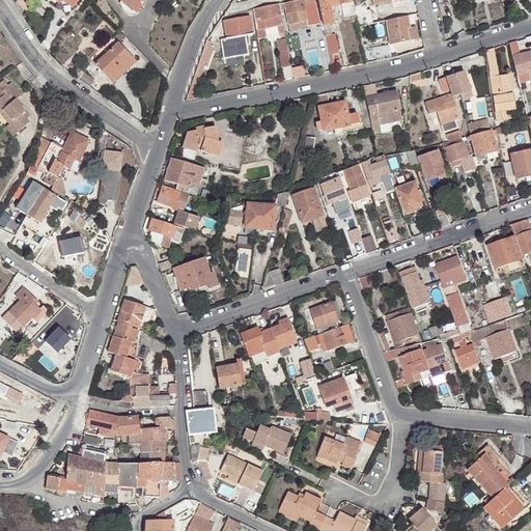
[(55,0),(61,4),(64,0),(75,9),(81,0),(55,0)]
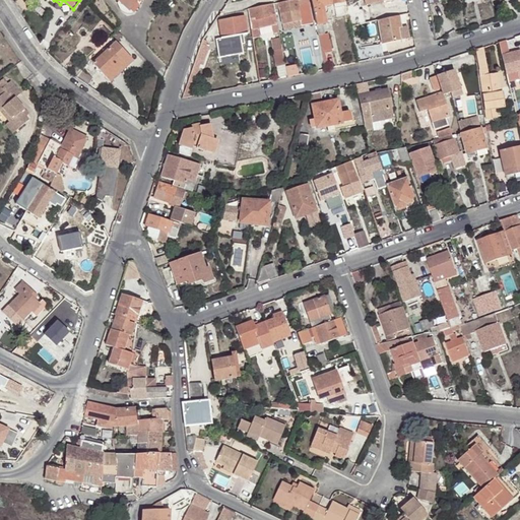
[(63,0),(60,4),(58,6),(69,14),(73,9),(63,0)]
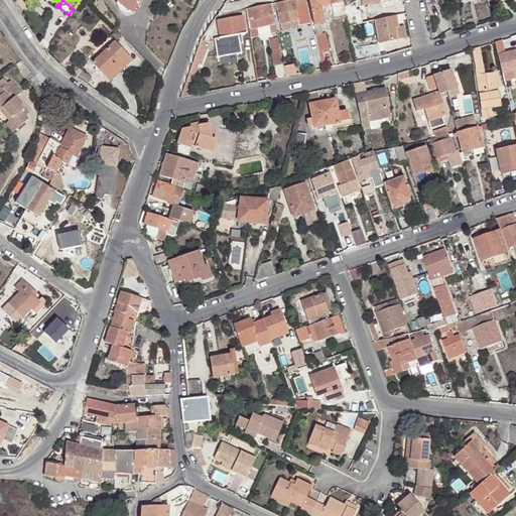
[(114,0),(124,9),(132,1),(134,3),(136,0),(114,0)]
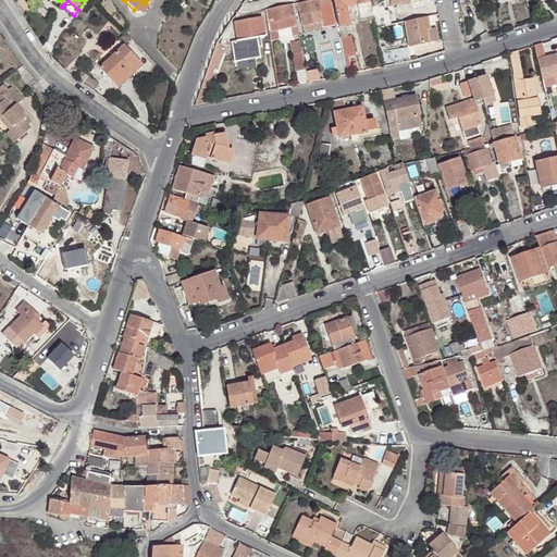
[(309,0),(292,3),(293,9),(299,8),(302,24),(323,21),(324,26),(338,24),(333,0),(309,0)]
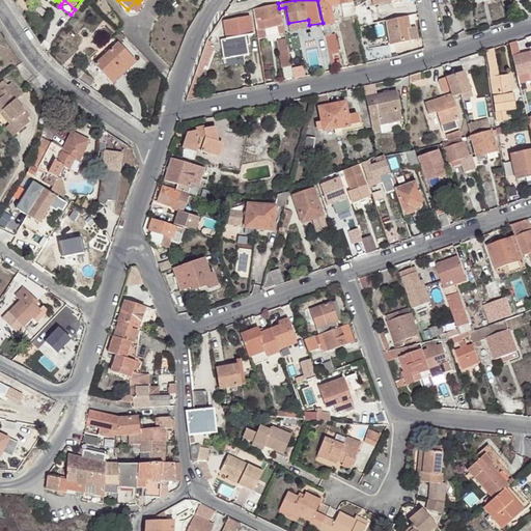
[(355,17),(351,0),(317,0),(323,23),(327,22),(331,21),(328,4),(340,2),(343,16),(351,15),(351,18),(355,17)]
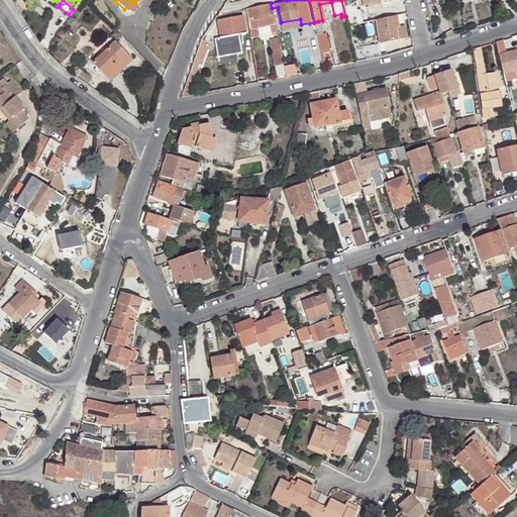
[(132,1),(124,9),(128,13),(136,5),(134,3),(132,1)]
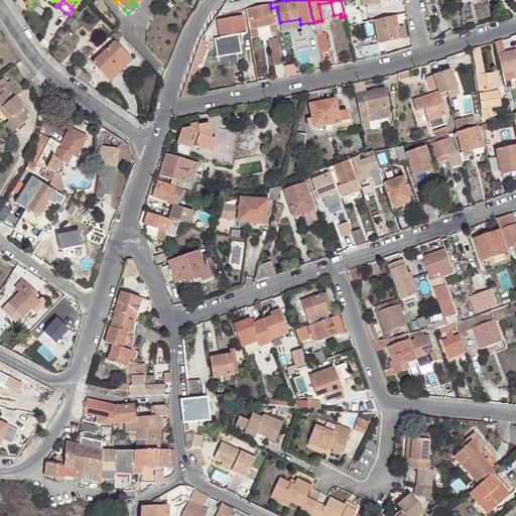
[(270,3),(247,9),(251,35),(256,34),(254,26),(268,23),(270,31),(276,30),(271,8),(270,3)]
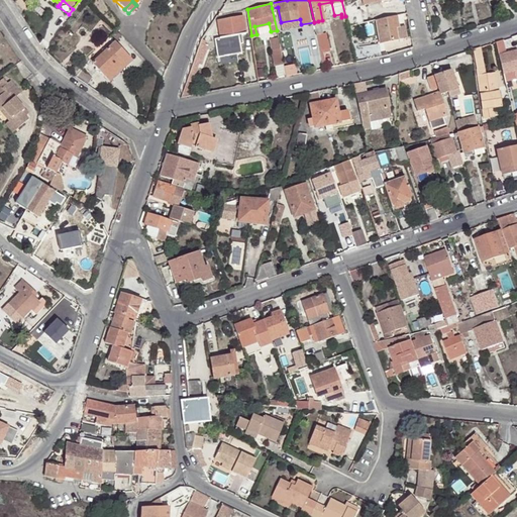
[(220,37),(246,32),(243,14),(217,19),(220,37)]
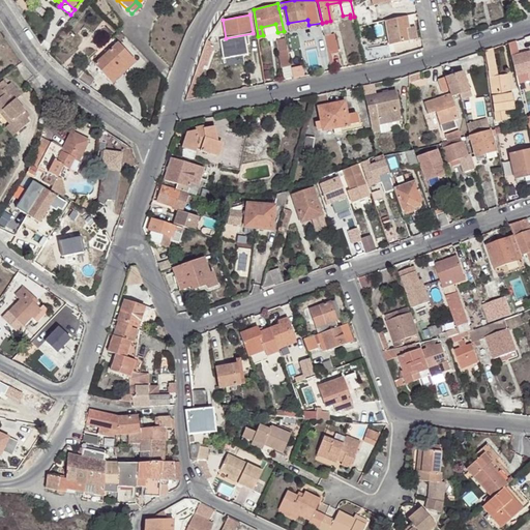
[(409,29),(408,17),(385,21),(388,45),(408,42),(407,37),(410,37),(409,29)]
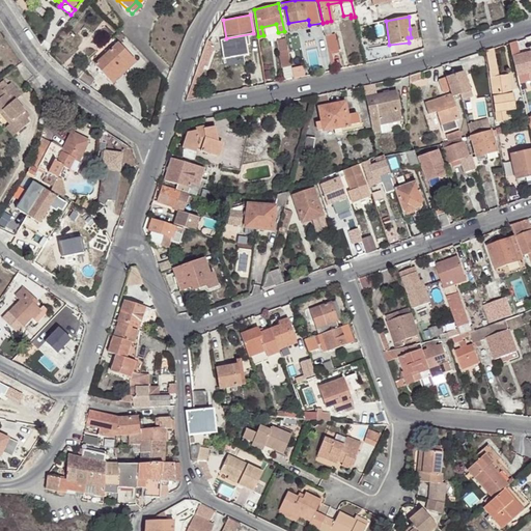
[(288,23),(289,29),(309,25),(308,20),(288,23)]
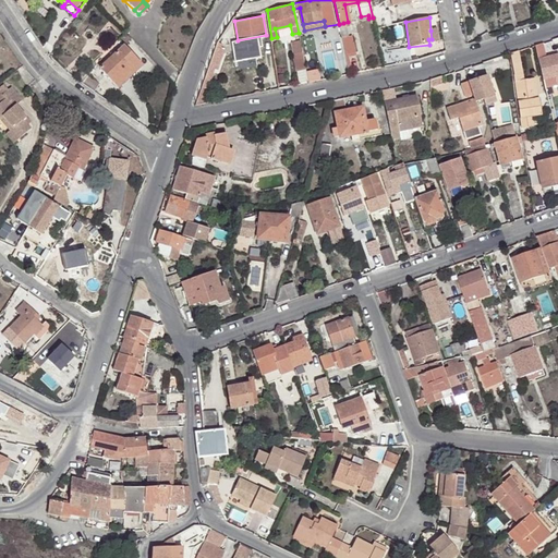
[(432,39),(428,39),(429,45),(445,43),(441,29),(431,31),(432,39)]
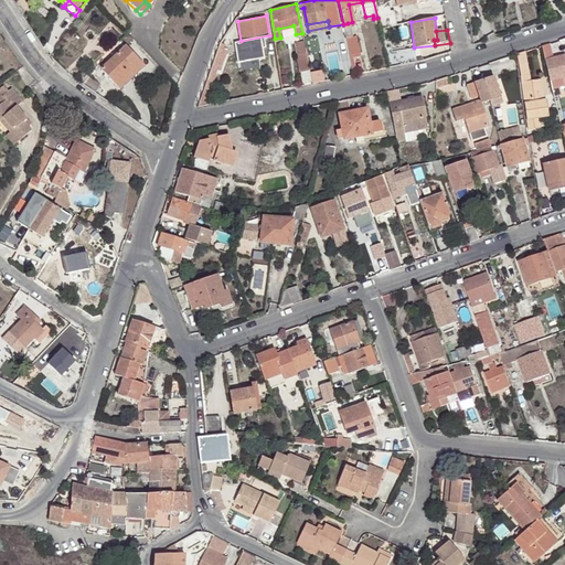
[(350,34),(345,35),(349,52),(351,52),(360,51),(355,33),(350,34)]
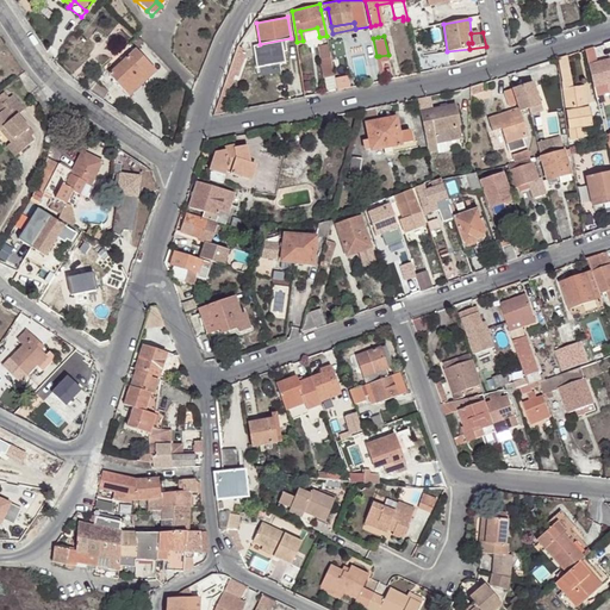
[(321,56),(330,55),(328,43),(318,44),(321,56)]
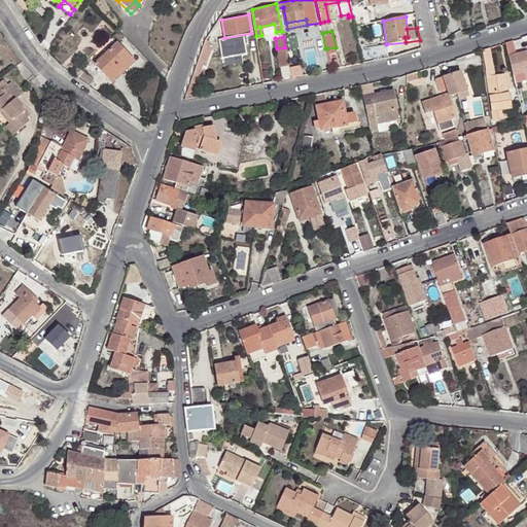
[(136,64),(113,38),(93,63),(112,84),(136,64)]
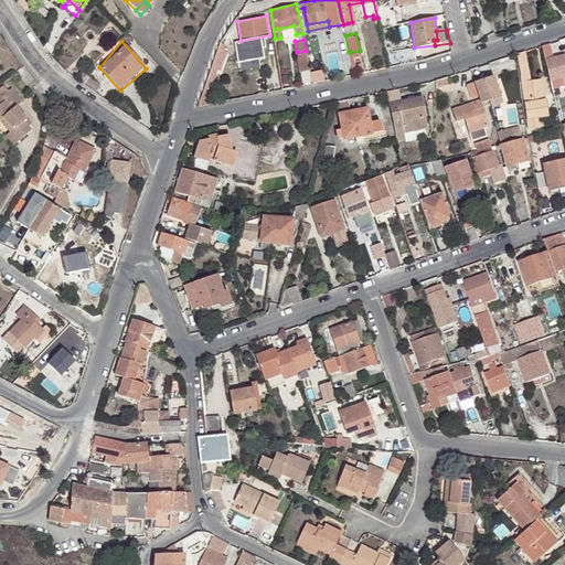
[(546,59),(554,56),(551,43),(543,45),(546,59)]
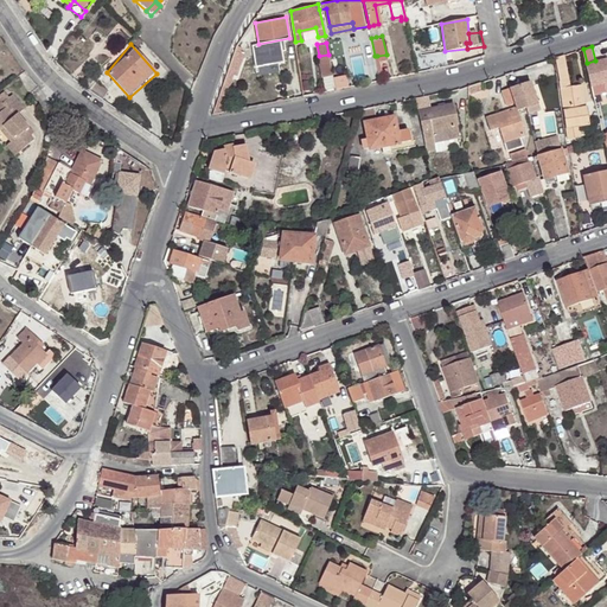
[(244,53),(234,50),(227,72),(237,75),(244,53)]
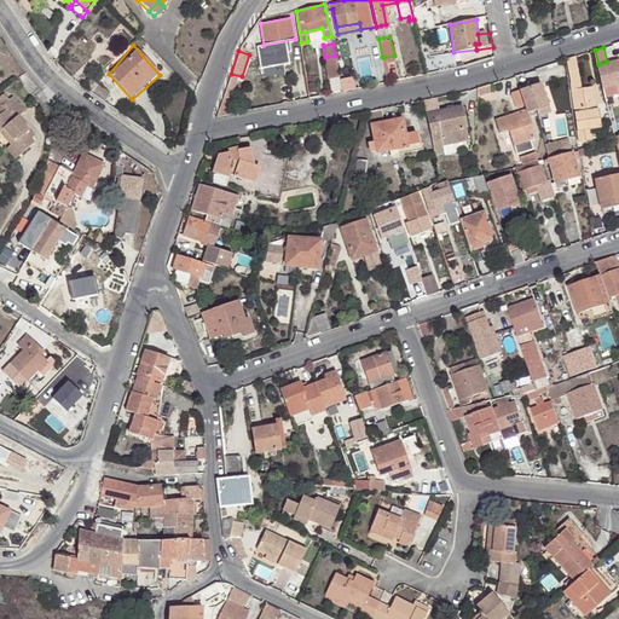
[(335,56),(325,57),(329,76),(340,74),(335,56)]
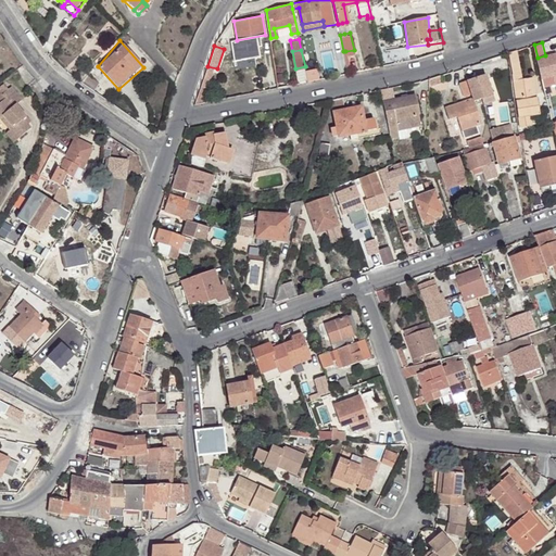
[(508,53),(512,74),(513,74),(520,124),(530,122),(529,112),(536,112),(535,93),(532,93),(530,77),(520,79),(517,50),(508,53)]
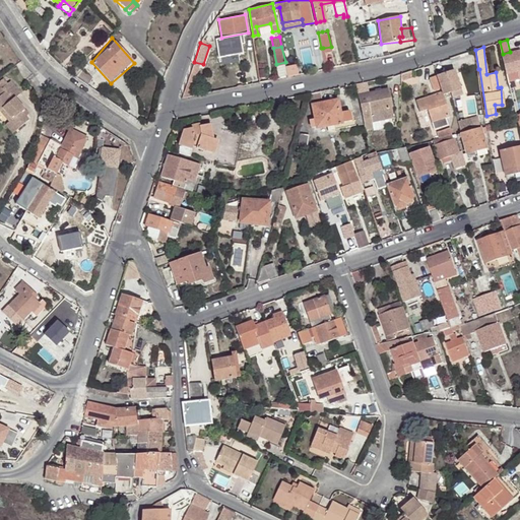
[(381,48),(362,52),(361,49),(355,50),(358,62),(383,57),(381,48)]
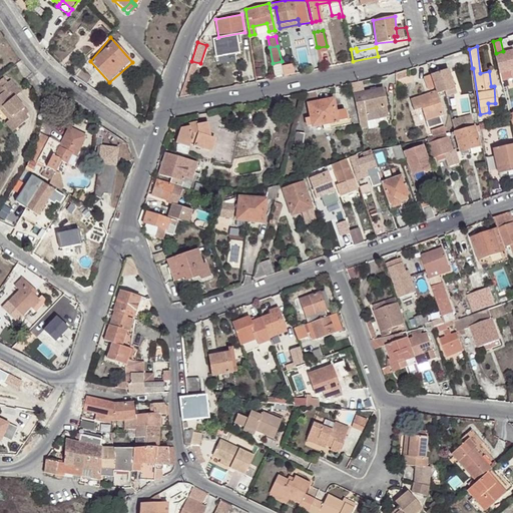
[(496,53),(502,77),(507,76),(506,70),(510,69),(512,79),(512,48),(503,51),(496,53)]
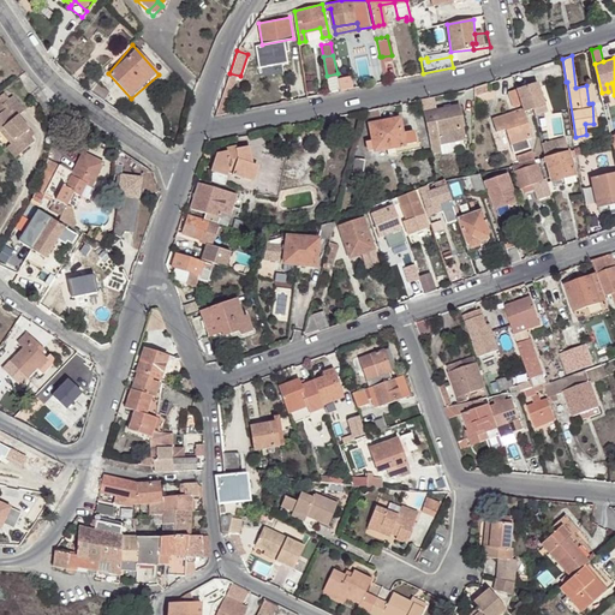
[(219,115),(227,113),(240,76),(230,73),(215,115),(219,115)]
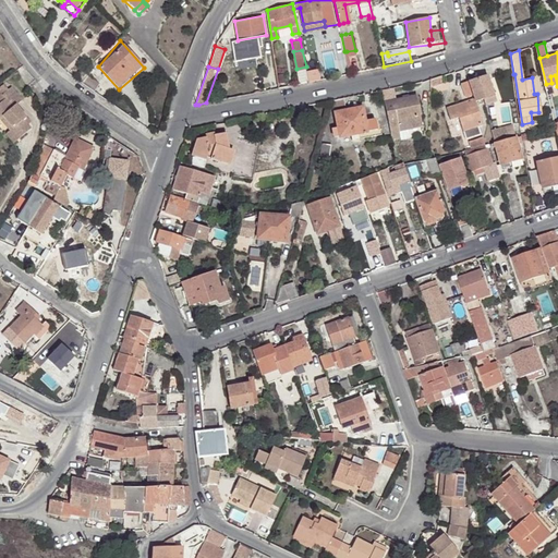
[(306,67),(296,69),(300,84),(310,82),(306,67)]
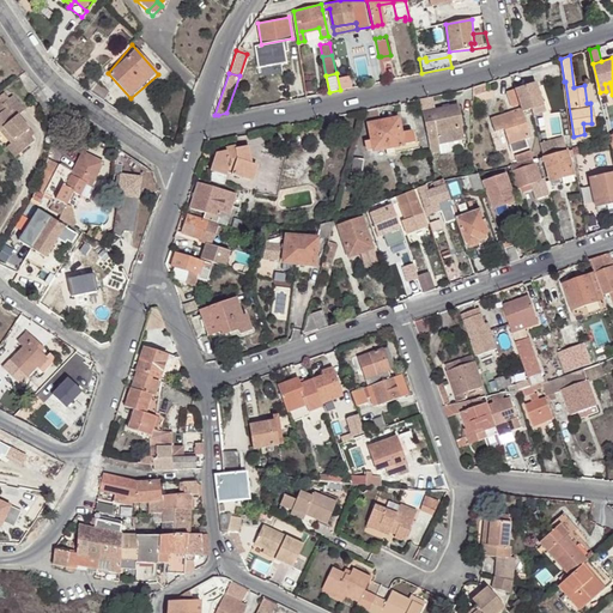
[(517,151),(534,145),(521,109),(530,105),(533,114),(545,110),(535,80),(501,92),(503,101),(510,98),(514,111),(490,120),(493,133),(502,129),(508,146),(514,144),(517,151)]
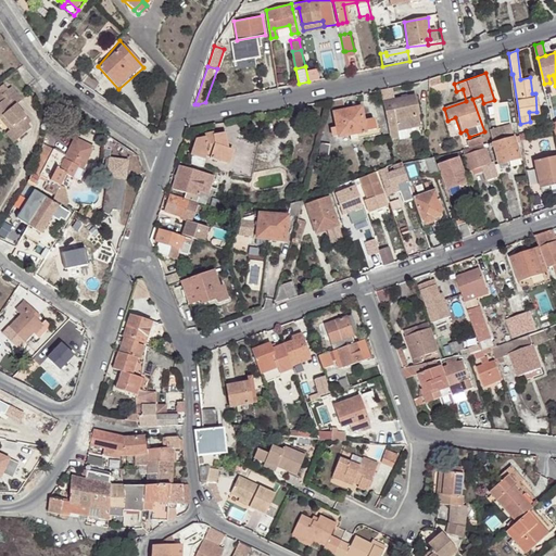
[(432,77),(431,86),(442,83),(439,75),(432,77)]
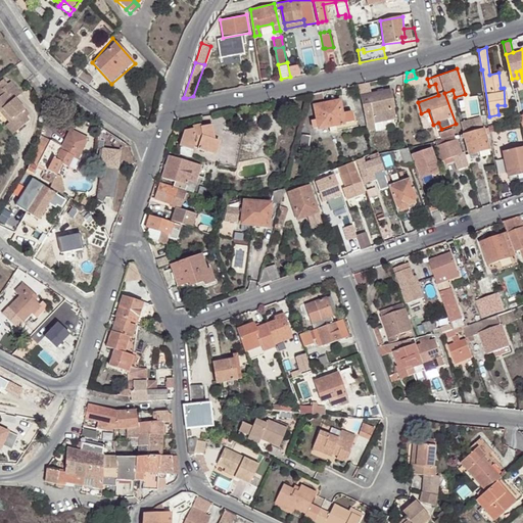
[(86,72),(81,78),(92,86),(97,79),(86,72)]
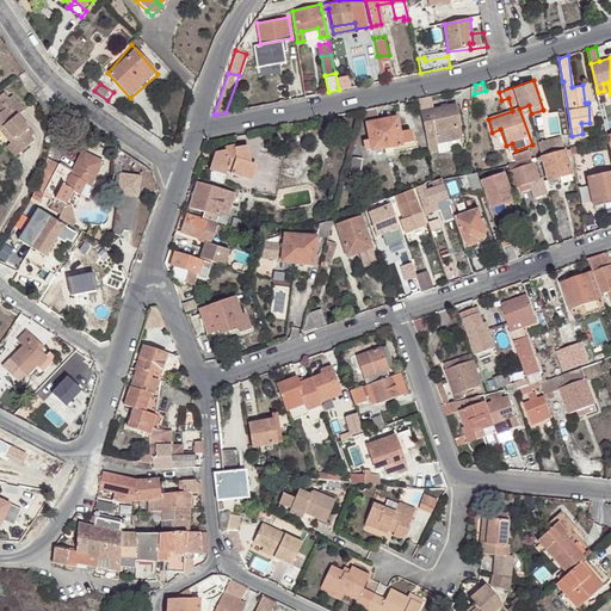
[(431,94),(418,98),(427,144),(437,143),(434,133),(440,131),(442,137),(452,135),(458,137),(462,136),(460,128),(461,128),(457,105),(433,109),(431,94)]
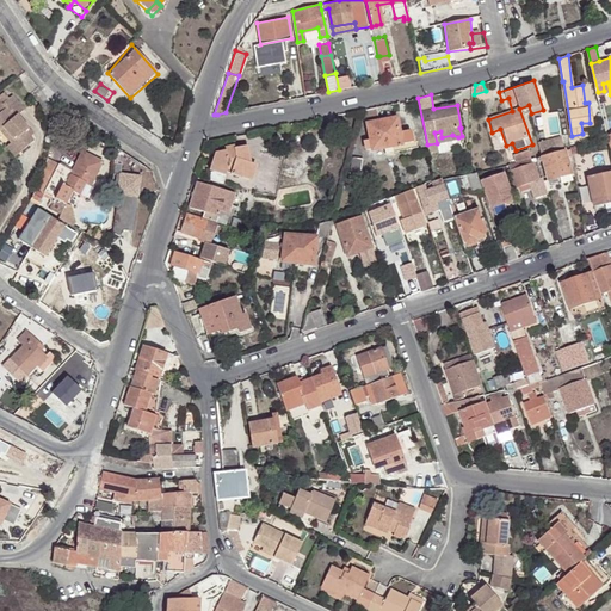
[(12,104),(0,111),(0,117),(2,122),(5,124),(0,127),(0,142),(0,143),(4,141),(14,154),(16,153),(24,164),(36,154),(34,150),(29,144),(32,141),(23,127),(29,123),(18,107),(16,110),(12,104)]
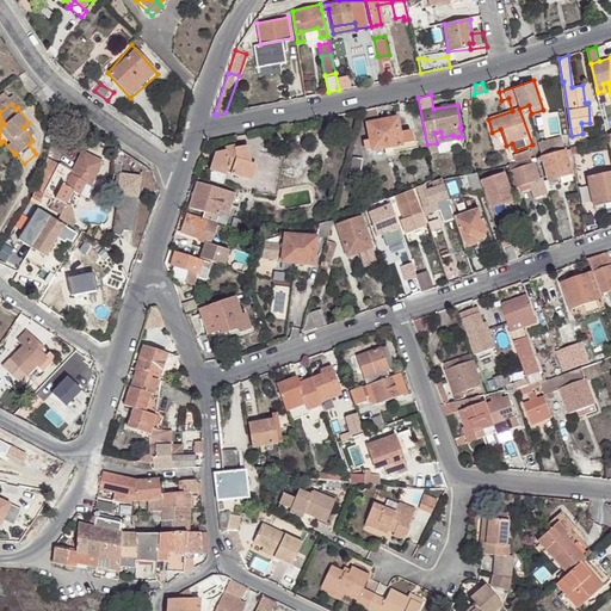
[(362,112),(360,113),(362,118),(380,115),(378,105),(360,110),(362,112)]
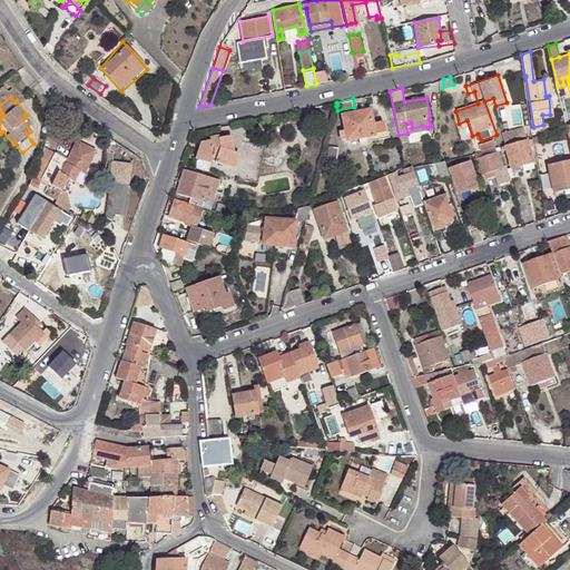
[(345,128),(347,137),(347,139),(359,137),(360,143),(384,137),(382,131),(386,131),(384,121),(373,124),(371,109),(361,111),(360,108),(356,109),(357,112),(343,115),(345,128)]
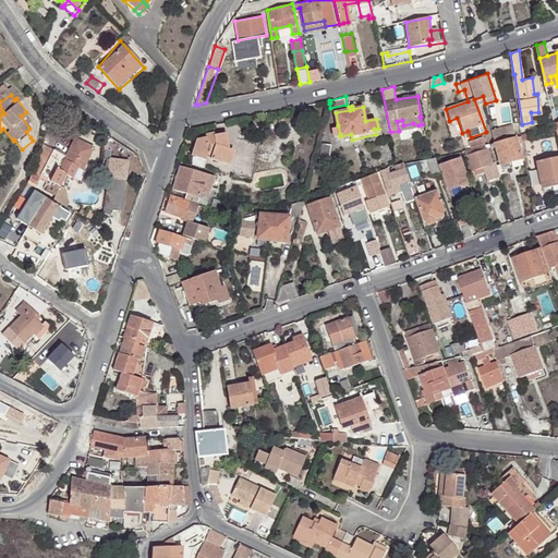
[(517,138),(513,125),(493,132),(495,144),(496,143),(517,138)]
